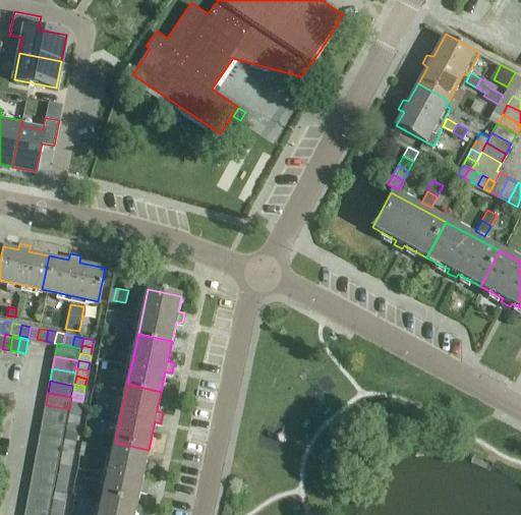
[(71,399),(70,407),(80,409),(82,401),(71,399)]
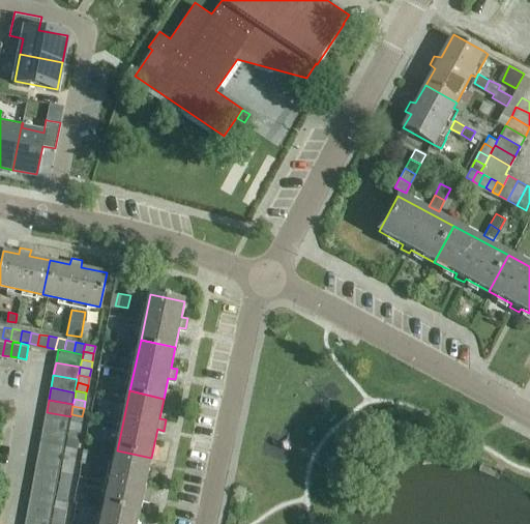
[(67,429),(70,416),(47,412),(45,425),(67,429)]
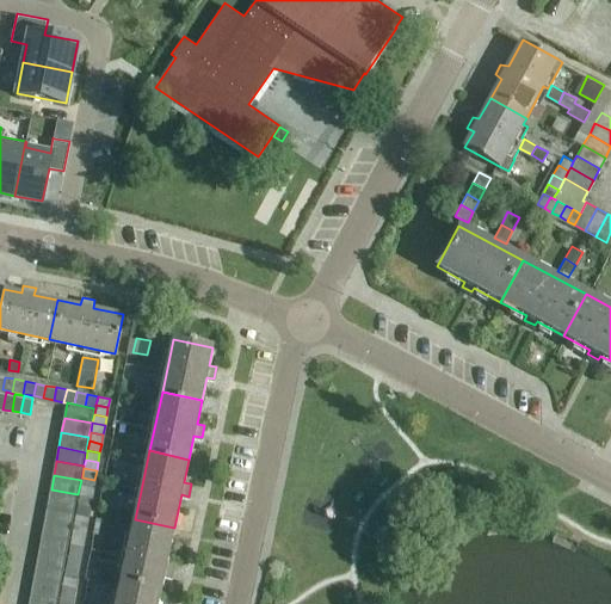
[(82,478),(81,486),(93,488),(94,480),(82,478)]
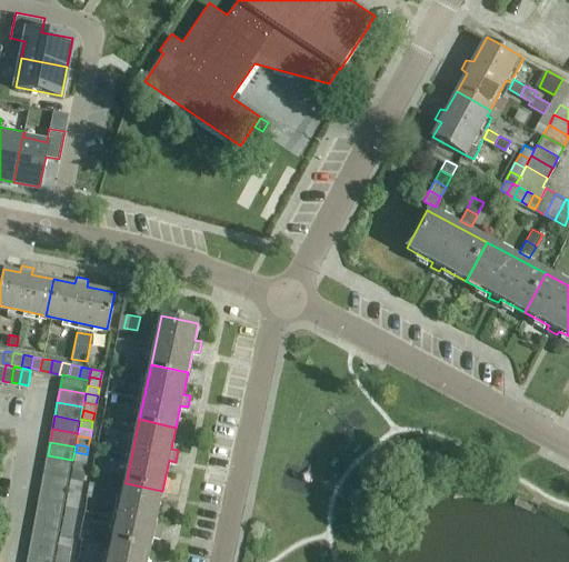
[(76,452),(73,461),(85,463),(87,454),(76,452)]
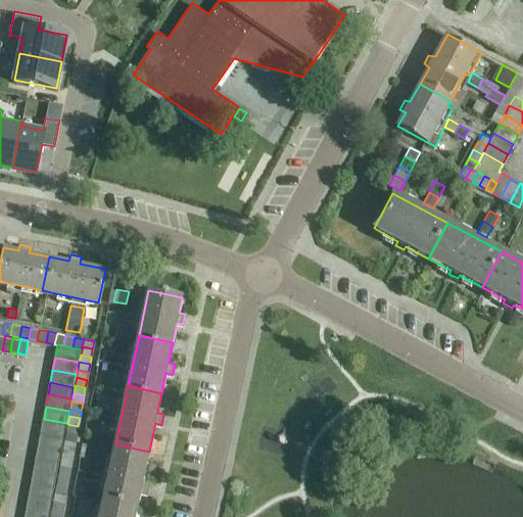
[(64,435),(66,423),(44,419),(41,431),(64,435)]
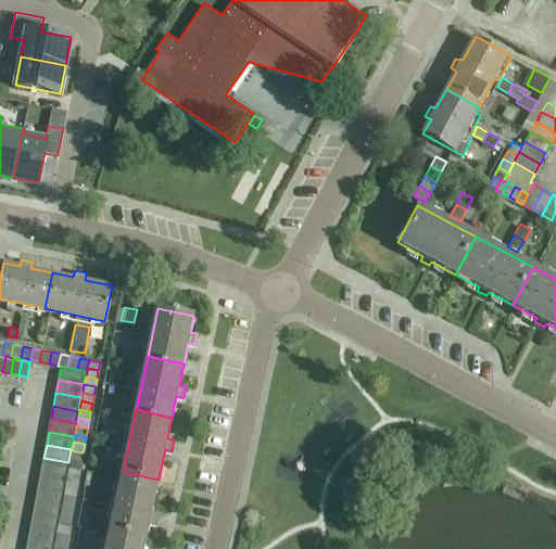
[(72,450),(71,459),(81,461),(83,452),(72,450)]
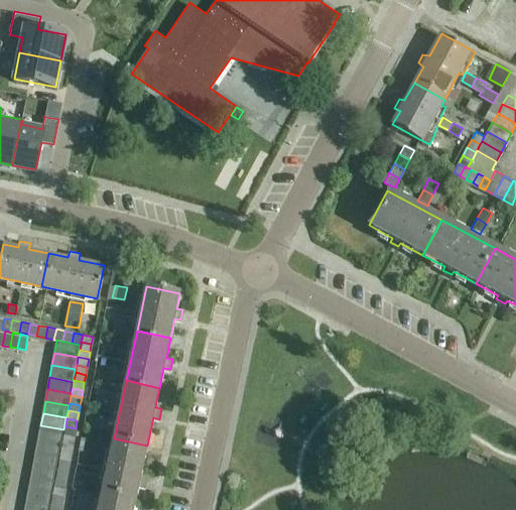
[(61,441),(63,429),(40,425),(38,437),(61,441)]
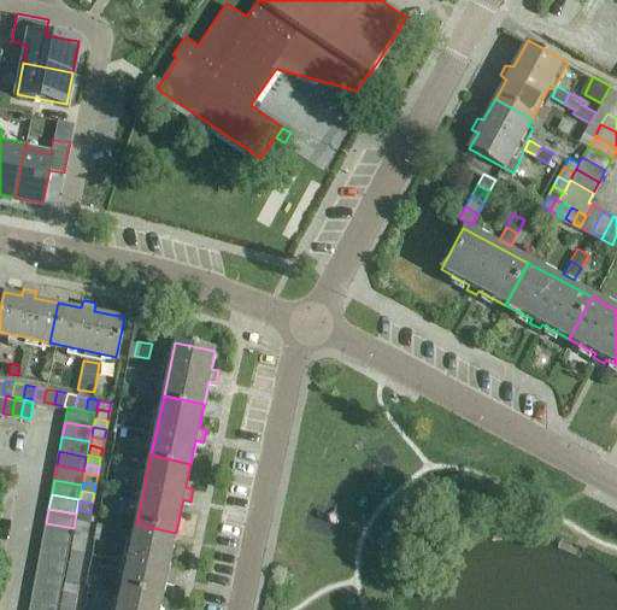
[(78,510),(76,518),(89,521),(90,512),(78,510)]
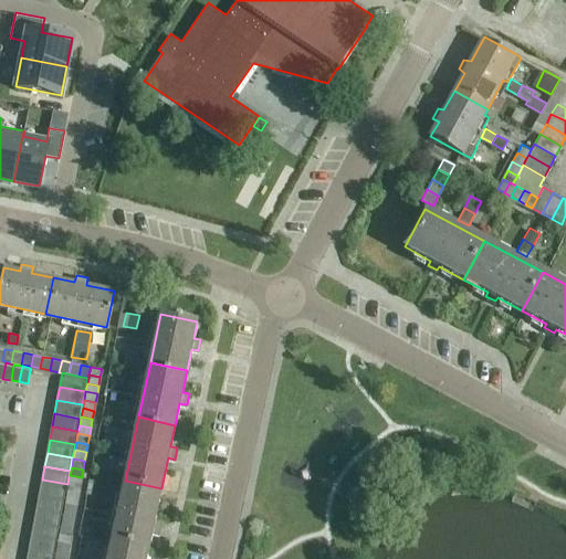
[(70,475),(69,484),(80,486),(82,477),(70,475)]
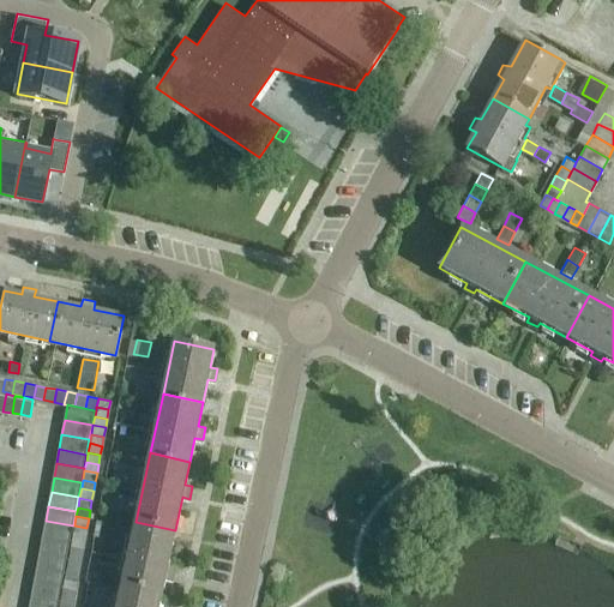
[(71,540),(73,526),(46,521),(43,535),(71,540)]
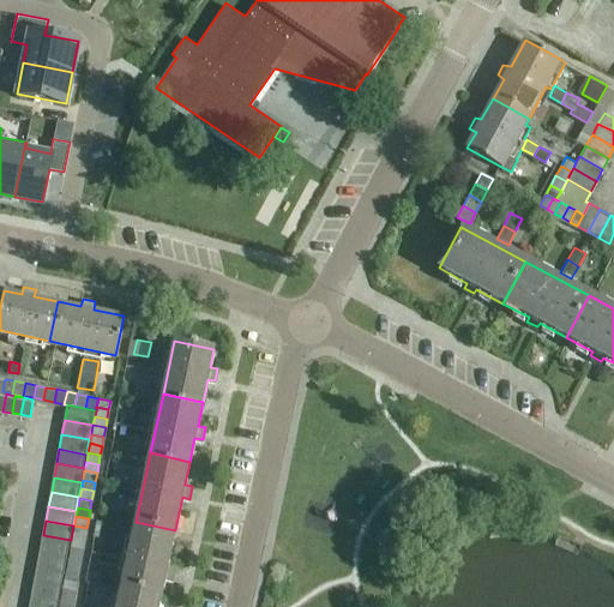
[(136,522),(121,592),(160,600),(166,577),(173,578),(175,566),(168,565),(175,530),(136,522)]
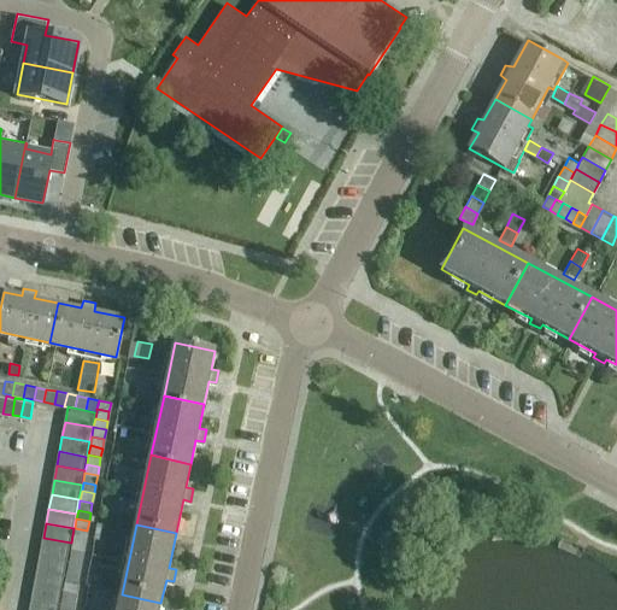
[(75,528),(74,537),(86,539),(87,531),(75,528)]
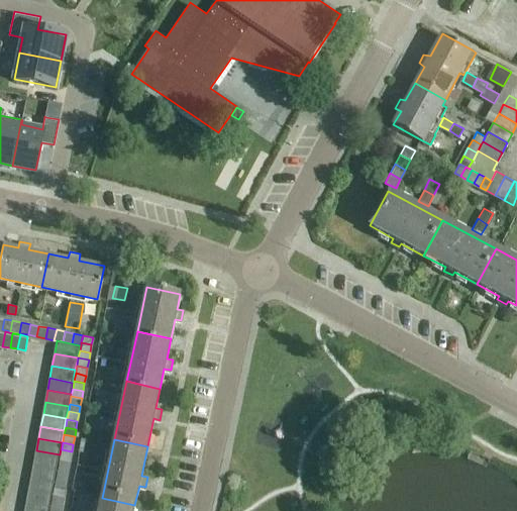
[(62,449),(60,457),(70,460),(72,451),(62,449)]
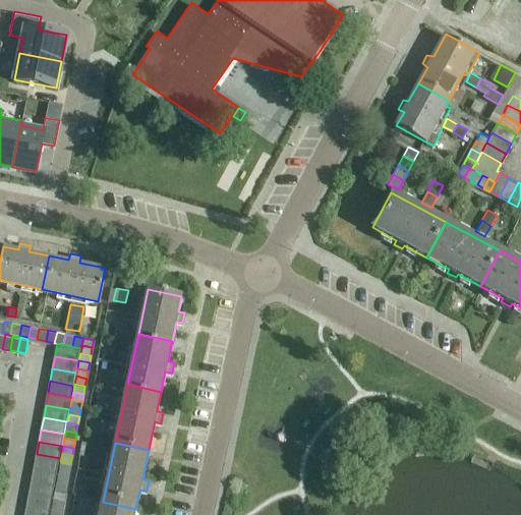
[(58,470),(60,458),(37,454),(35,466),(58,470)]
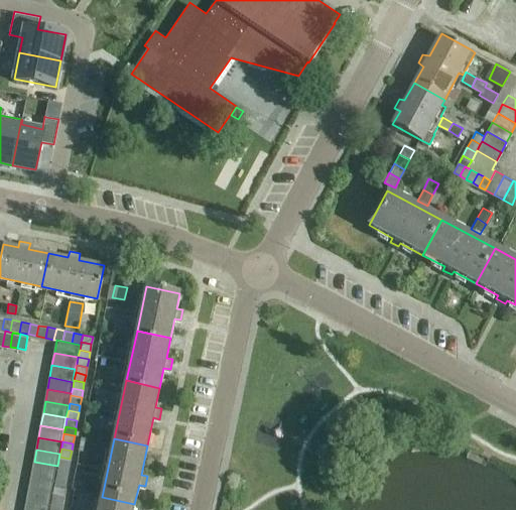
[(59,457),(58,464),(69,467),(70,459),(59,457)]
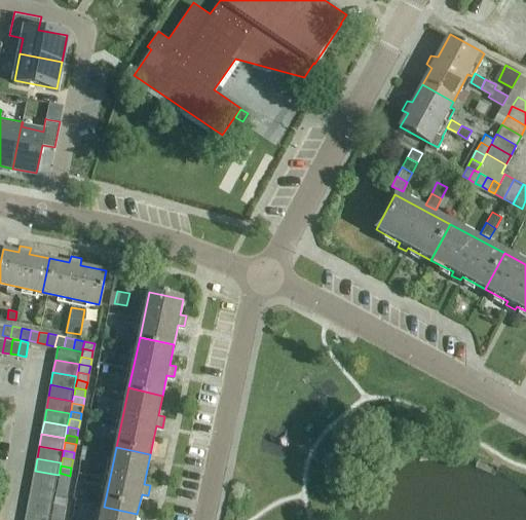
[(55,487),(59,475),(35,471),(32,483),(55,487)]
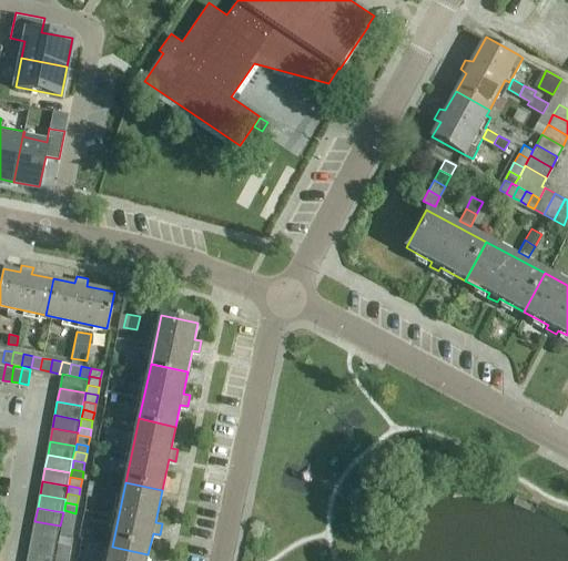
[(64,510),(62,519),(74,521),(75,513),(64,510)]
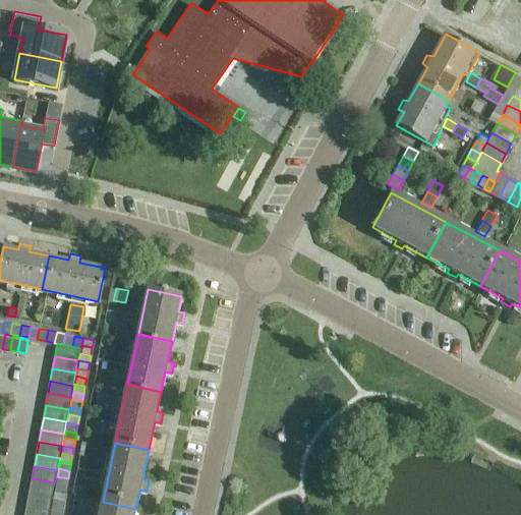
[(57,476),(56,484),(66,487),(68,478),(57,476)]
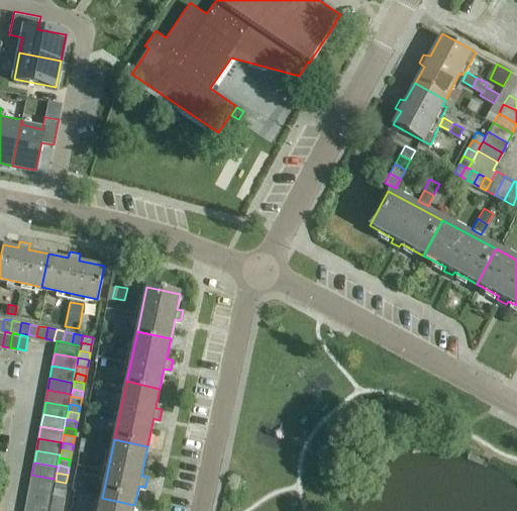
[(53,491),(55,479),(31,475),(29,487),(53,491)]
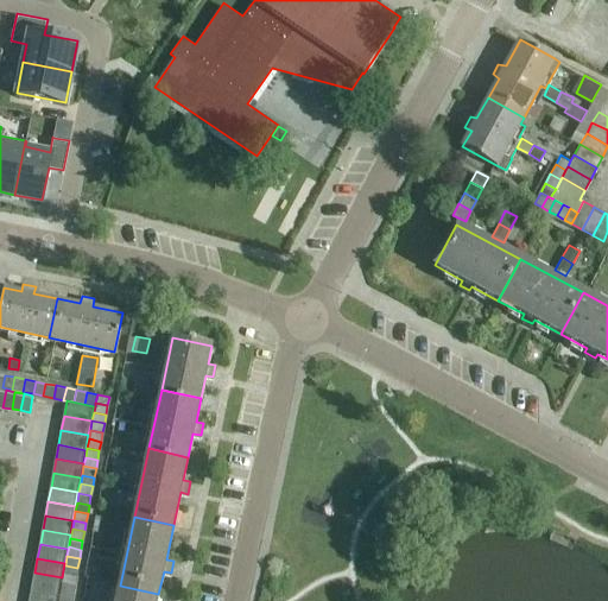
[(65,565),(64,574),(76,576),(77,568),(65,565)]
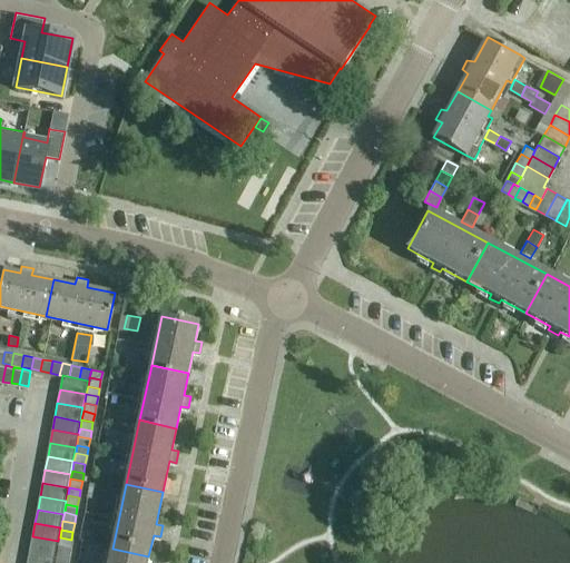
[(56,554),(58,541),(32,536),(30,550),(56,554)]
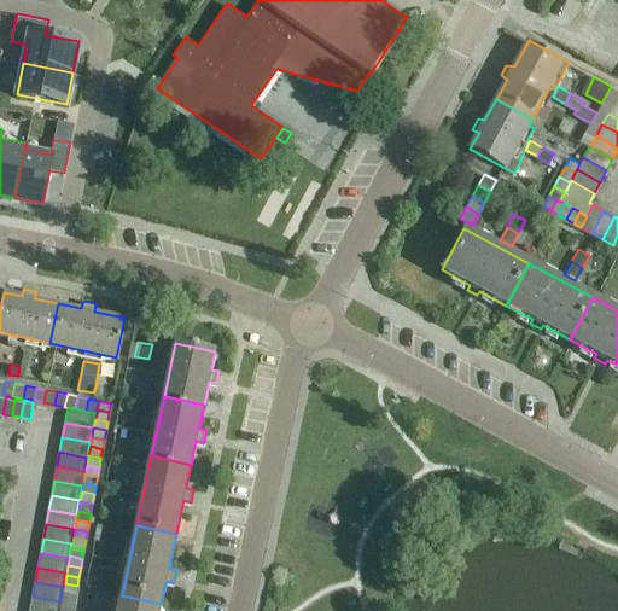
[(65,583),(63,593),(76,595),(77,586),(65,583)]
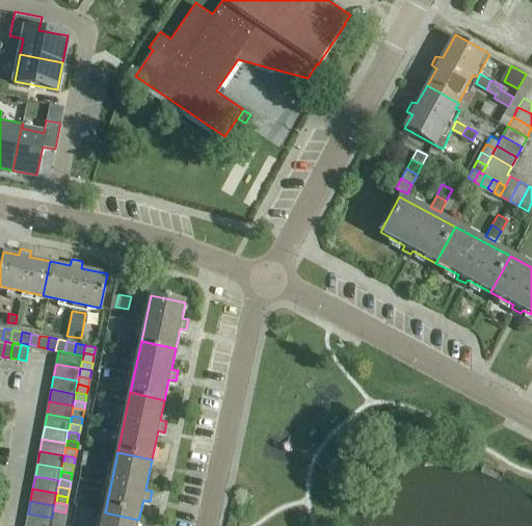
[(54,510),(53,518),(63,520),(65,513),(54,510)]
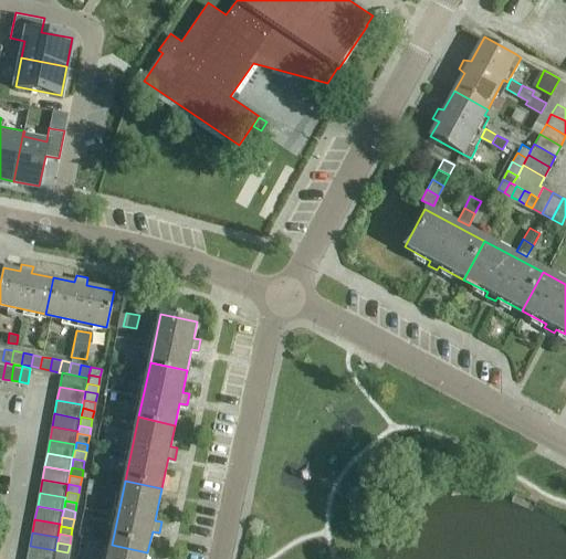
[(146,558),(147,552),(112,545),(107,558),(146,558)]
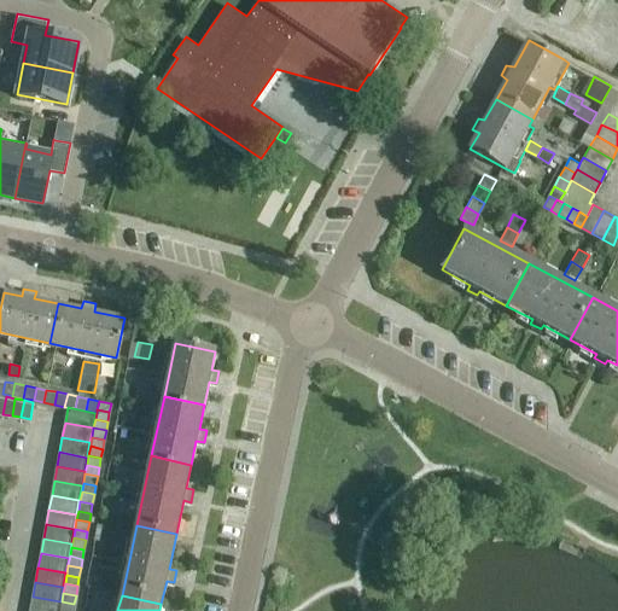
[(58,610),(60,601),(33,597),(29,610),(58,610)]
